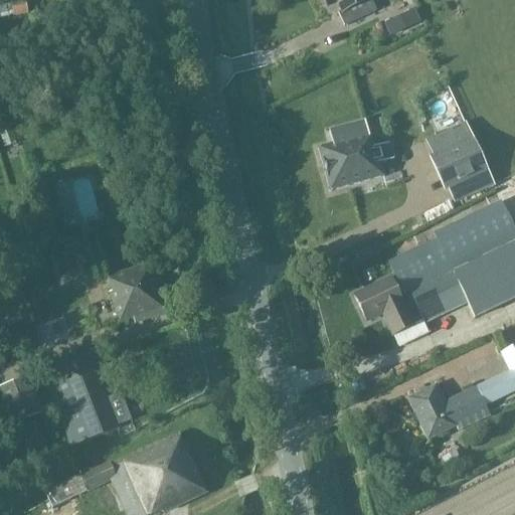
[(10,3),(13,18),(27,15),(24,0),(10,3)]
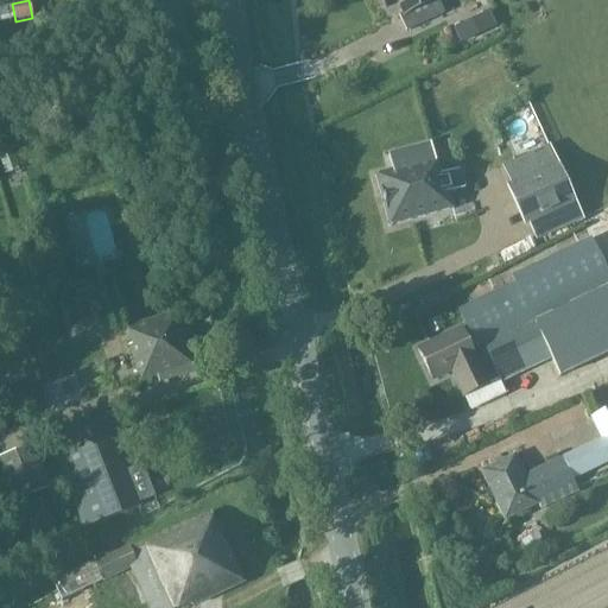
[(382,0),(386,7),(398,1),(403,12),(399,14),(406,30),(444,12),(438,0),(382,0)]
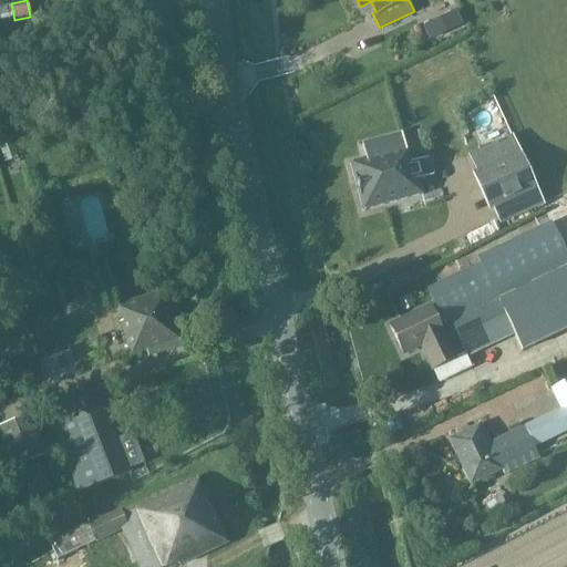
[(421,39),(451,22),(442,7),(412,22),(421,39)]
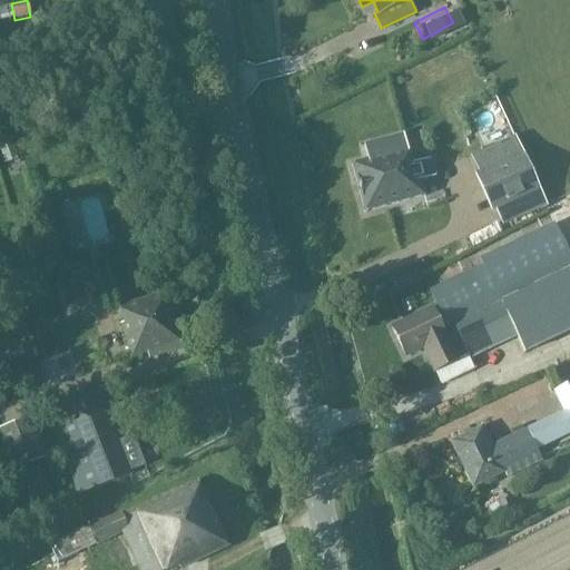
[(362,218),(422,200),(425,199),(426,203),(430,203),(425,186),(440,182),(432,155),(415,159),(406,128),(403,129),(404,133),(361,145),(360,140),(357,141),(362,159),(346,164),(362,218)]
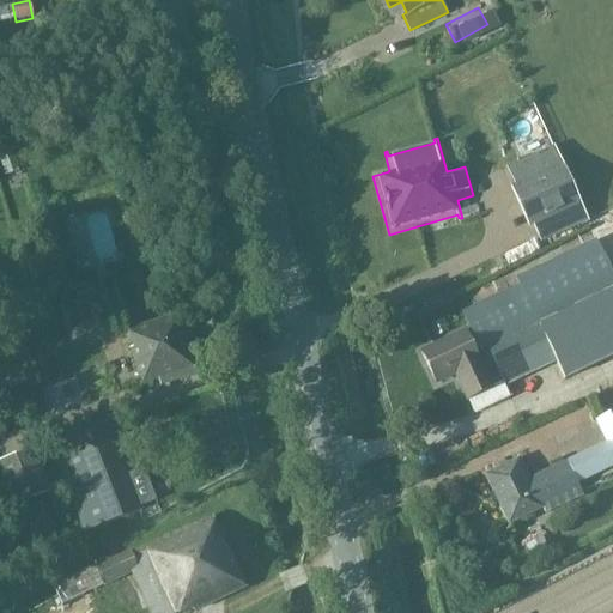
[(547,232),(583,216),(560,165),(515,187),(533,225),(546,219),(551,229),(547,231),(547,232)]
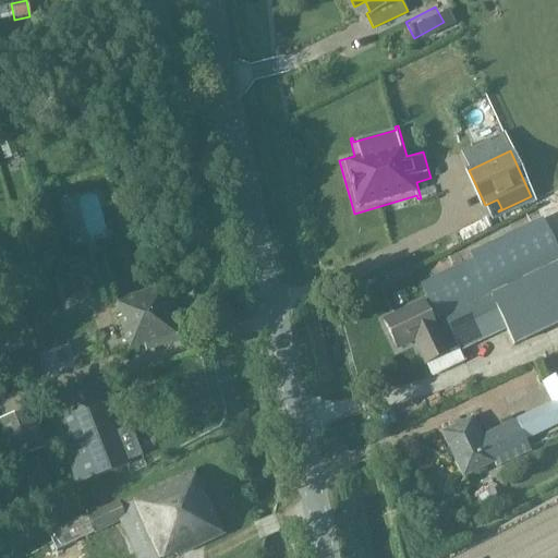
[(557,198),(549,184),(532,194),(541,210),(557,199),(557,198)]
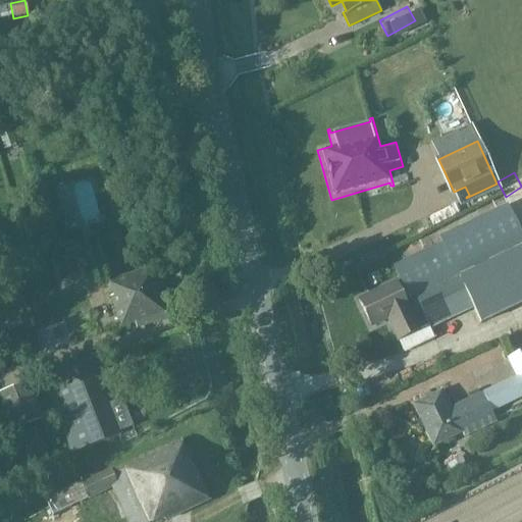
[(397,284),(358,302),(370,328),(387,320),(399,342),(420,331),(419,329),(428,326),(429,329),(473,309),(480,324),(521,303),(521,236),(509,209),(507,205),(438,238),(440,243),(394,266),(395,271),(411,306),(408,307),(397,284)]
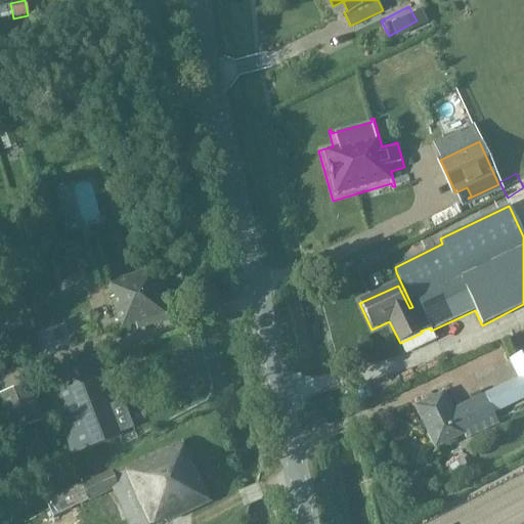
[(137,330),(169,319),(154,267),(108,279),(113,297),(110,298),(120,330),(135,324),(137,330)]
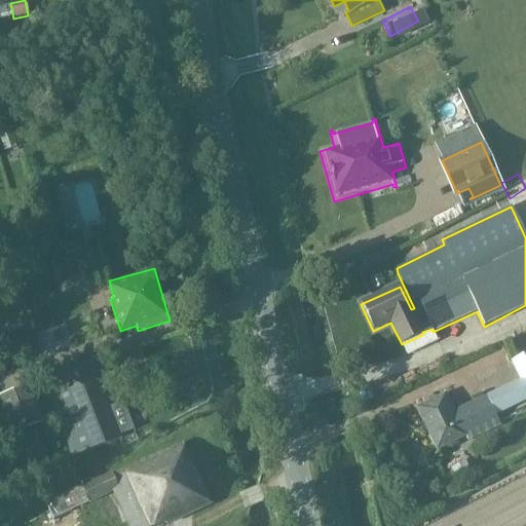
[(499,425),(494,415),(525,400),(525,354),(513,362),(516,369),(521,379),(484,397),(454,411),(446,393),(415,407),(437,452),(439,451),(439,449),(466,437),(468,442),(499,425)]
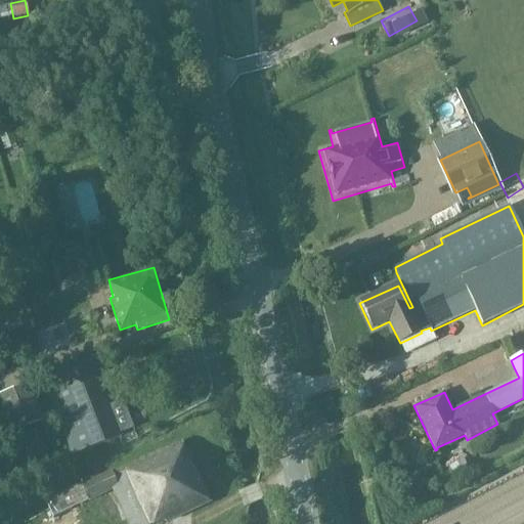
[(124,401),(108,407),(90,358),(41,378),(72,454),(120,436),(119,434),(134,428),(124,401)]
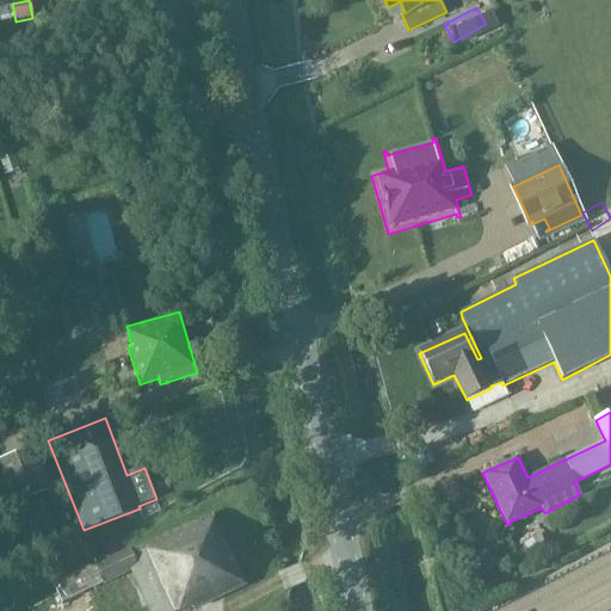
[(0,460),(0,471),(13,506),(50,492),(32,446),(0,460)]
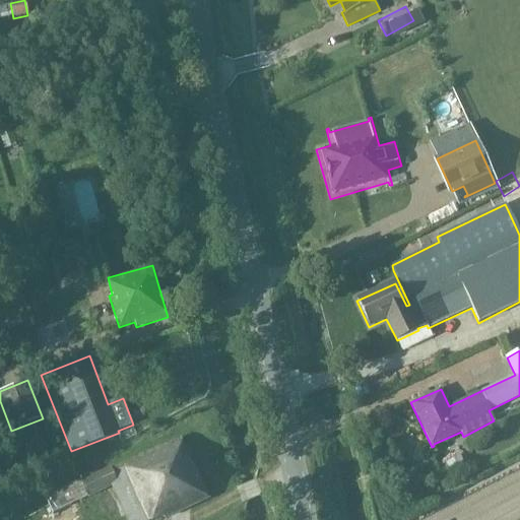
[(17,434),(28,456),(46,449),(35,426),(17,434)]
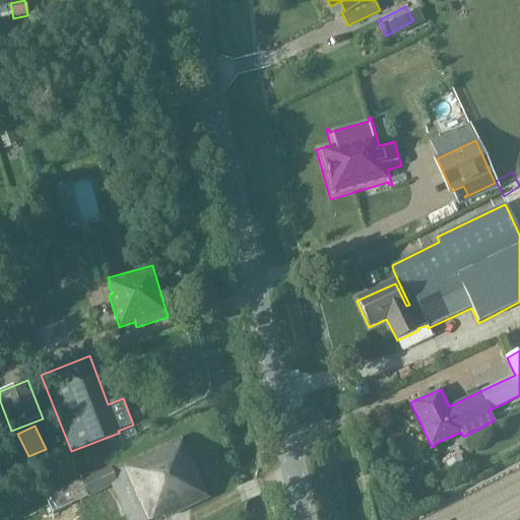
[(81,478),(88,497),(111,486),(126,519),(157,519),(209,498),(180,437),(111,468),(110,465),(81,478)]
